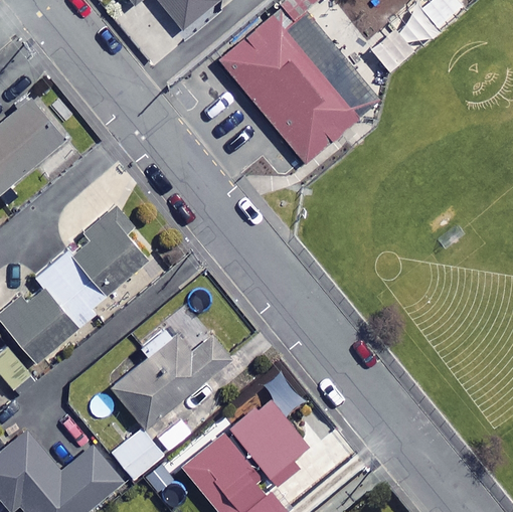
[(219,3),(216,0),(127,0),(133,8),(142,0),(154,0),(182,33),(219,3)]
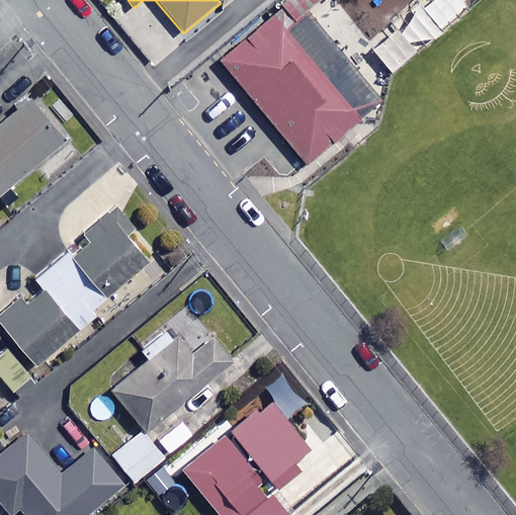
[(333,48),(309,17),(306,14),(322,0),(295,0),(221,61),(305,165),(378,104),(335,51),(333,48)]
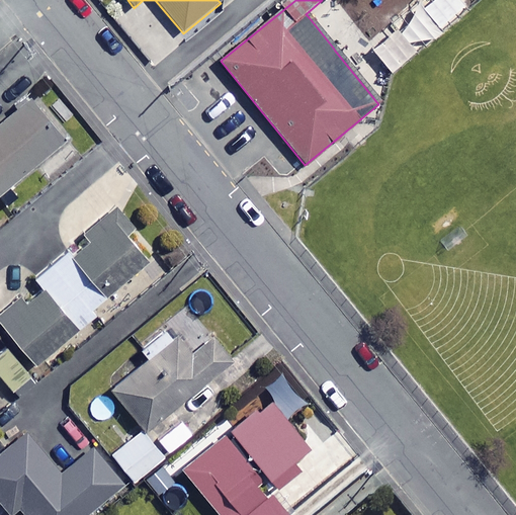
[(466,12),(456,0),(431,0),(370,50),(390,73),(466,12)]
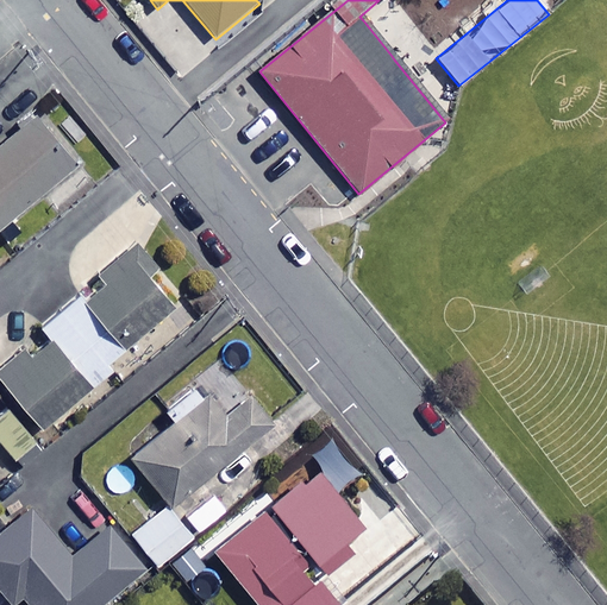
[(383,4),(363,20),(392,56),(412,39),(383,4)]
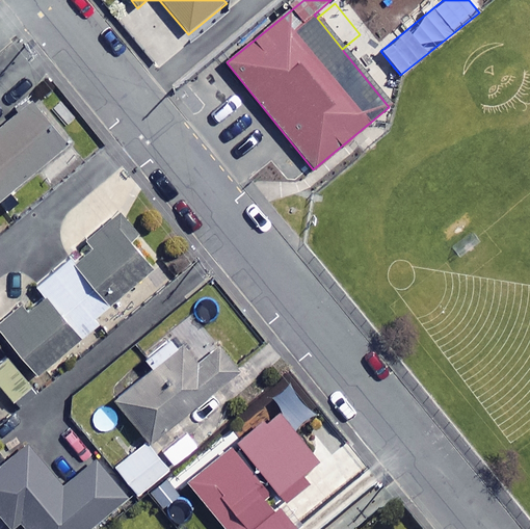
[(373,50),(356,63),(378,91),(395,78),(373,50)]
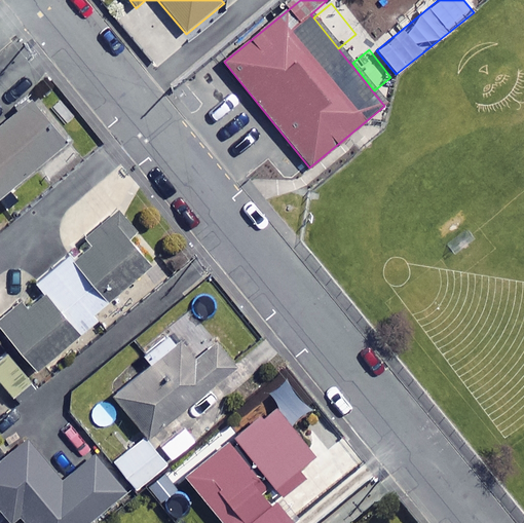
[(0,198),(65,144),(29,103),(0,127),(0,198)]
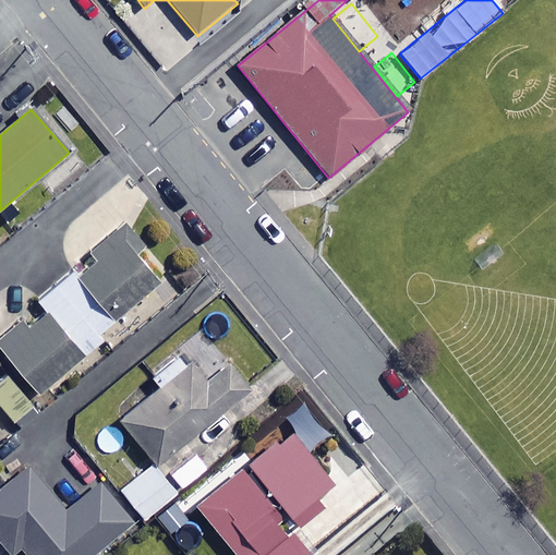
[(160,282),(119,232),(37,303),(40,308),(0,341),(0,349),(39,395),(103,341),(98,336),(160,282)]
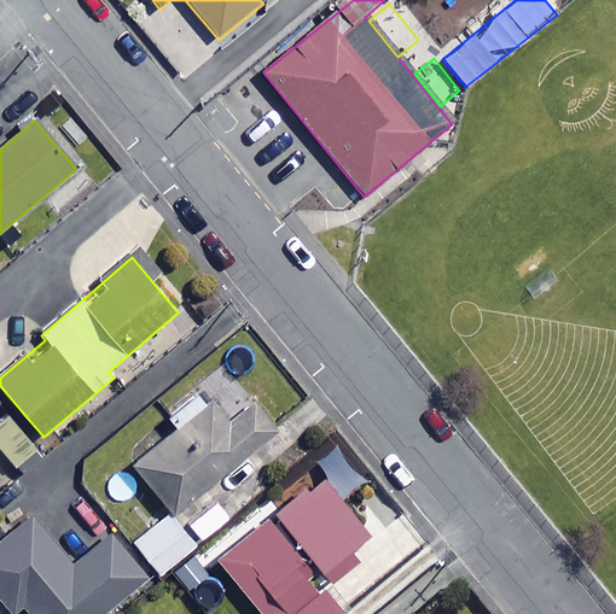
[(230,422),(202,390),(167,419),(175,428),(132,465),(173,515),(274,432),(251,404),(230,422)]
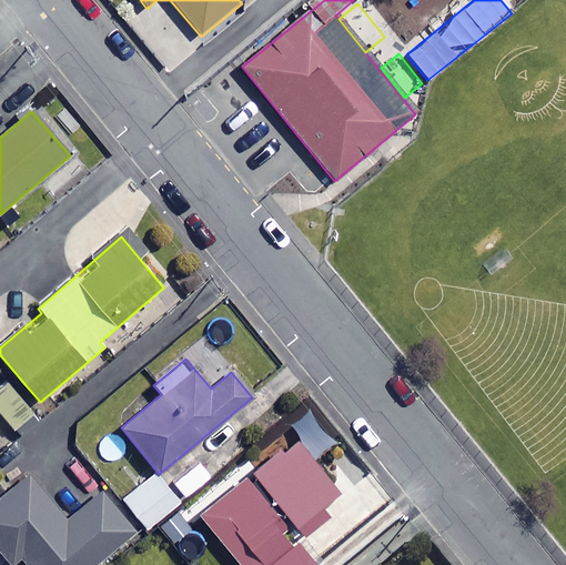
[(34,419),(8,385),(0,391),(0,419),(13,435),(34,419)]
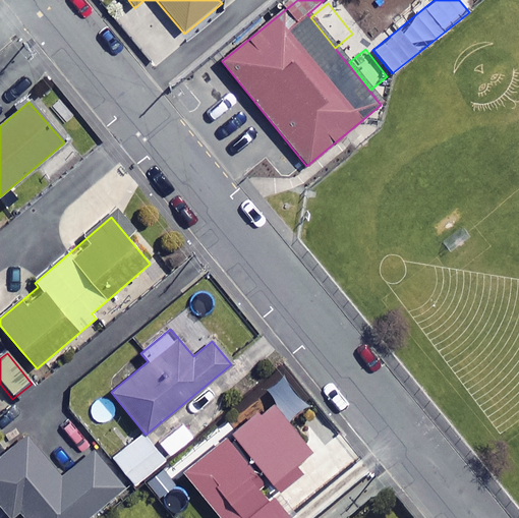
[(287,517),(274,499),(298,480),(290,469),(310,453),(273,403),(184,471),(219,517),(287,517)]
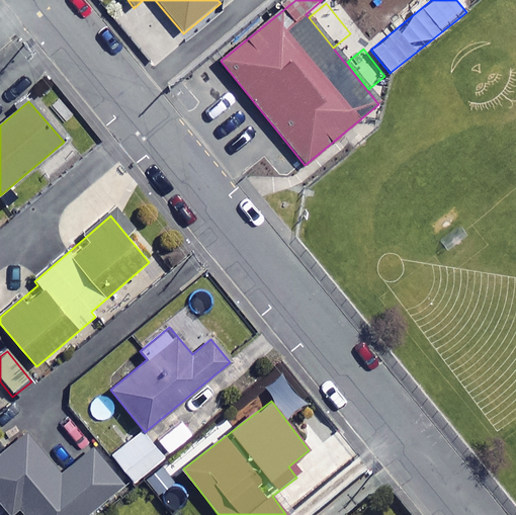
[(165,456),(143,430),(111,455),(134,483),(165,456)]
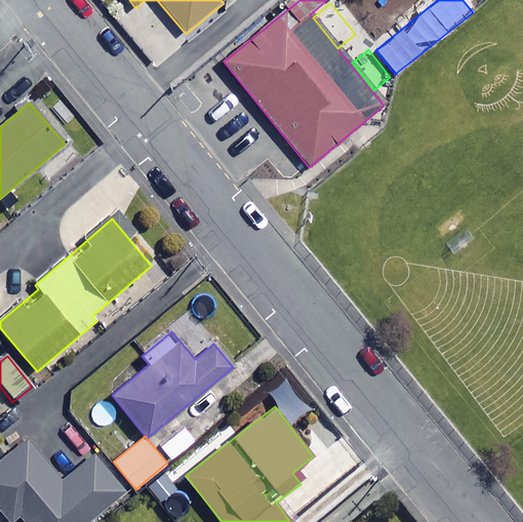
[(58,483),(27,442),(0,463),(0,512),(8,521),(14,521),(21,517),(24,521),(90,521),(125,494),(93,455),(58,483)]
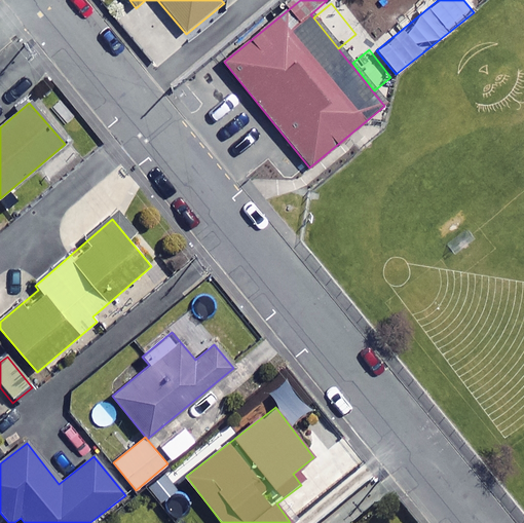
All buildings are outlined.
